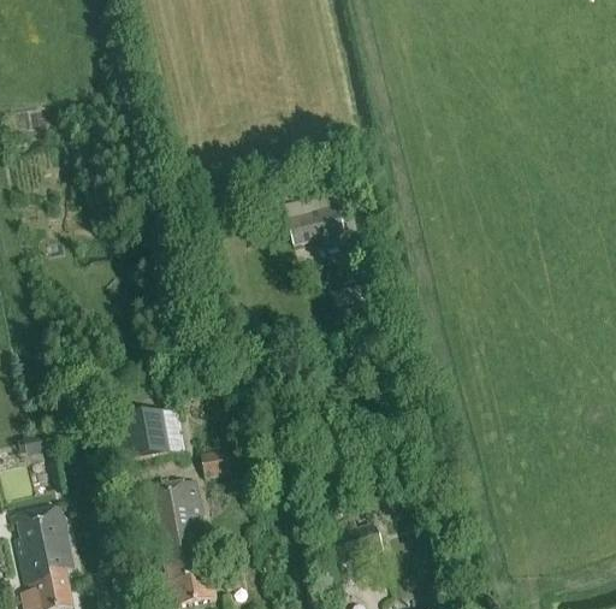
[(129,110),(117,118),(128,134),(138,125),(129,110)]
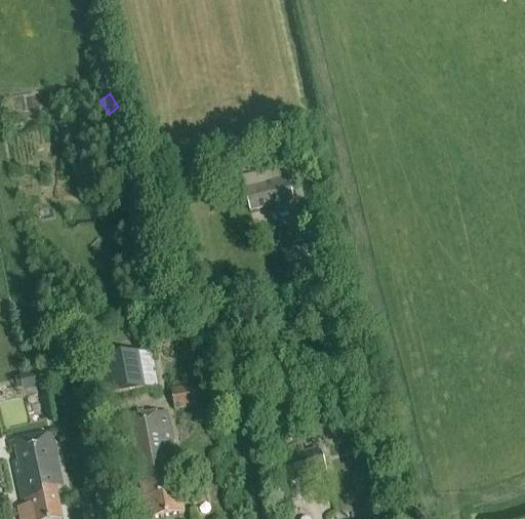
[(295,197),(290,174),(244,185),(249,207),(295,197)]
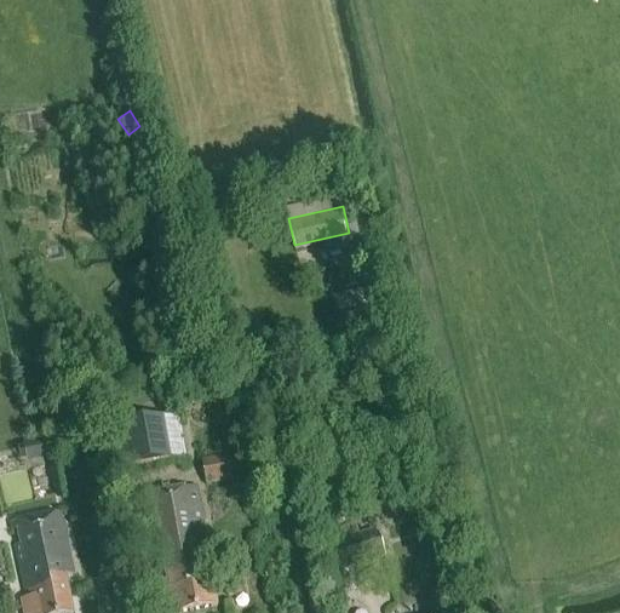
[(118,462),(183,452),(177,411),(112,423),(118,462)]
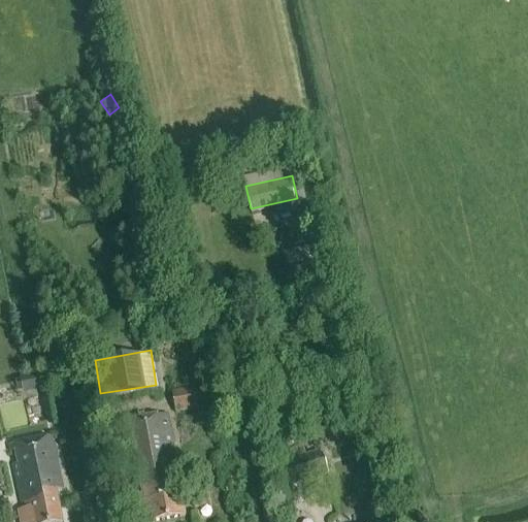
[(15,373),(19,388),(46,383),(43,367),(15,373)]
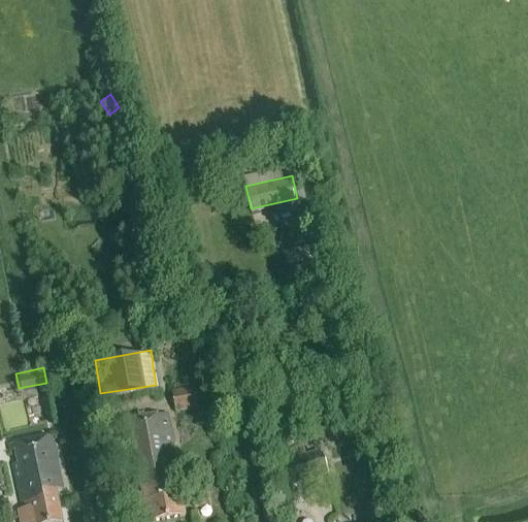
[(197,405),(194,383),(172,386),(175,409),(197,405)]
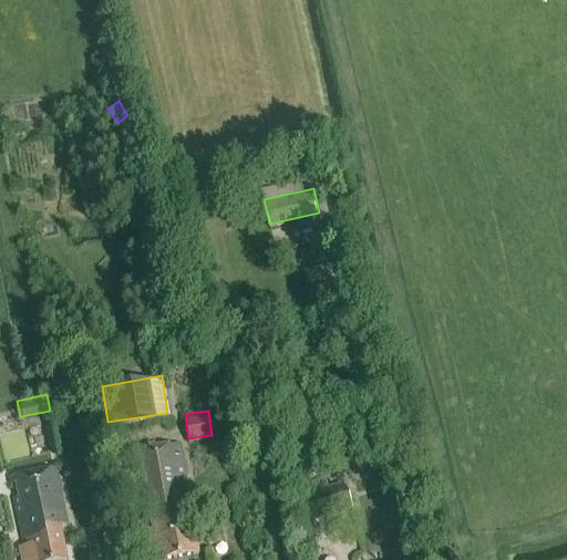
[(165,553),(199,548),(195,522),(193,524),(191,512),(193,512),(181,441),(133,449),(145,520),(155,519),(157,532),(148,533),(152,550),(164,548),(165,553)]
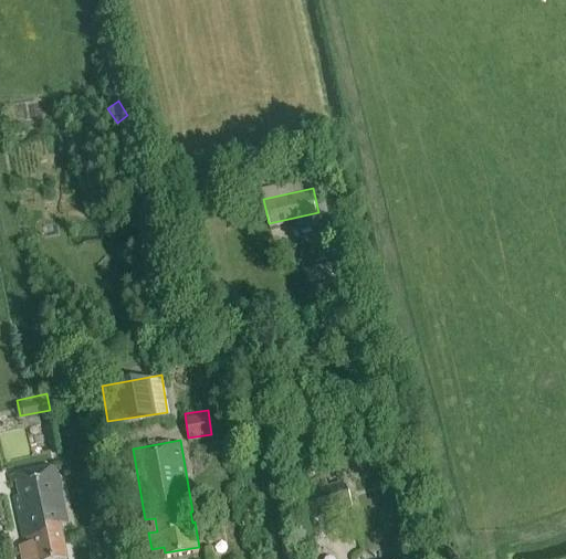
[(59,519),(67,517),(54,461),(9,471),(10,477),(16,476),(19,491),(13,492),(23,534),(28,533),(29,538),(20,540),(23,558),(43,558),(66,554),(59,519)]
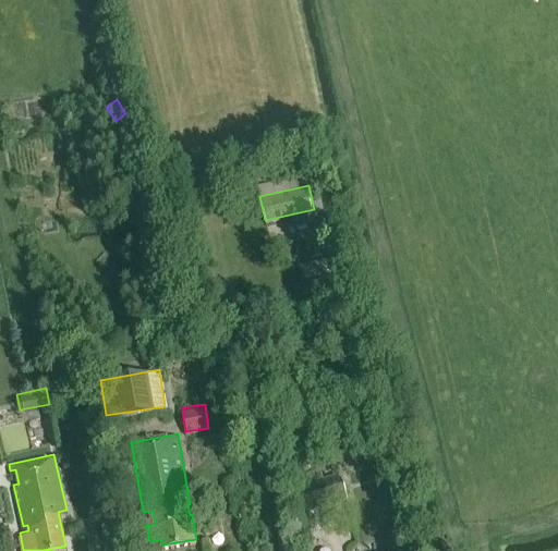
[(323,475),(319,464),(293,472),(304,509),(347,497),(339,469),(323,475)]
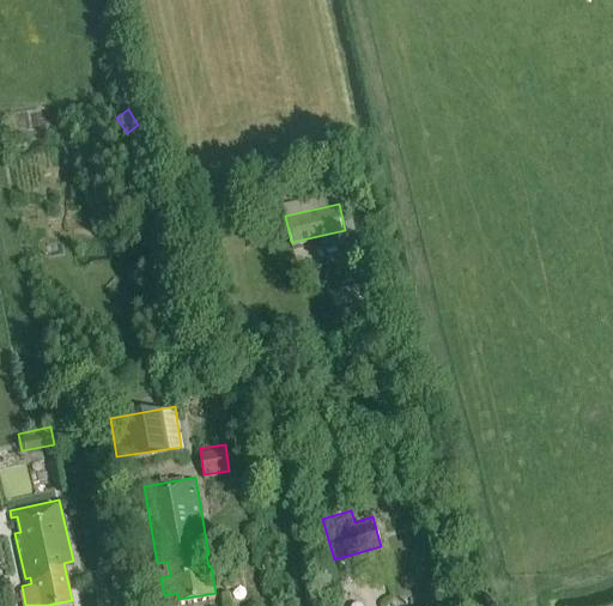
[(222,571),(224,585),(238,581),(236,569),(222,571)]
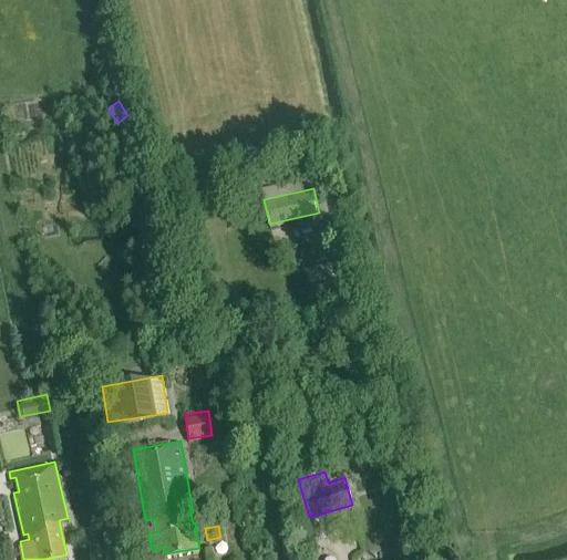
[(0,536),(0,550),(12,548),(9,533),(0,536)]
